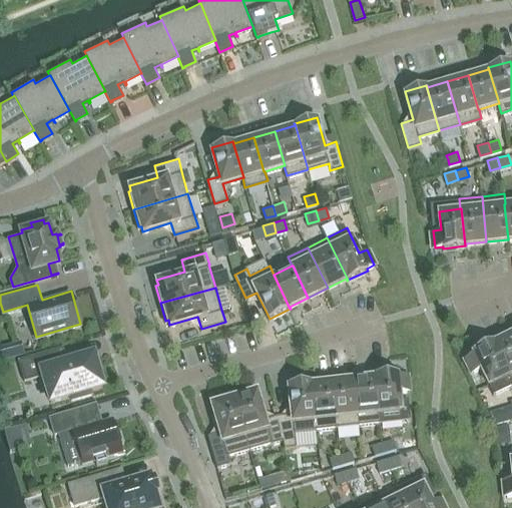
[(511,333),(495,342),(494,342),(510,374),(511,377),(511,333)]
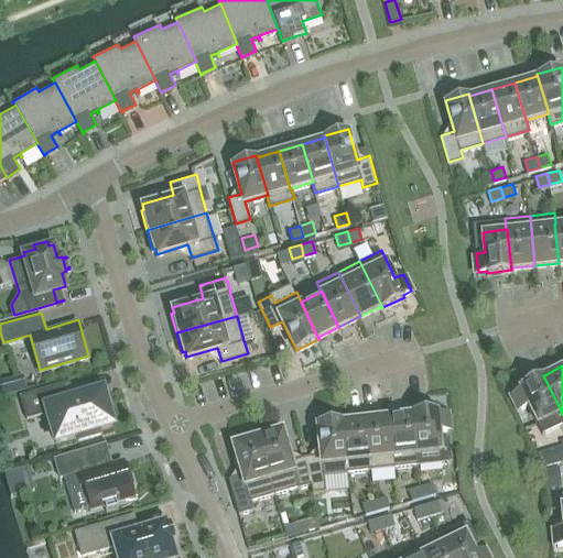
[(530,403),(543,431),(562,422),(562,414),(561,411),(543,375),(544,375),(543,373),(520,384),(521,386),(513,391),(521,407),(530,403)]
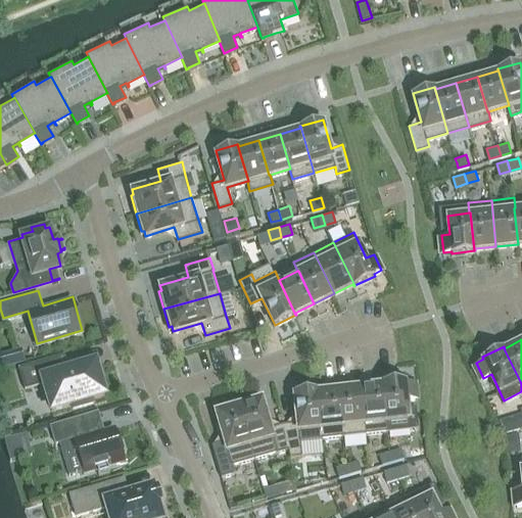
[(18,366),(25,385),(43,380),(52,408),(72,402),(73,406),(94,399),(93,395),(104,392),(95,360),(67,368),(63,355),(65,354),(65,352),(18,366)]
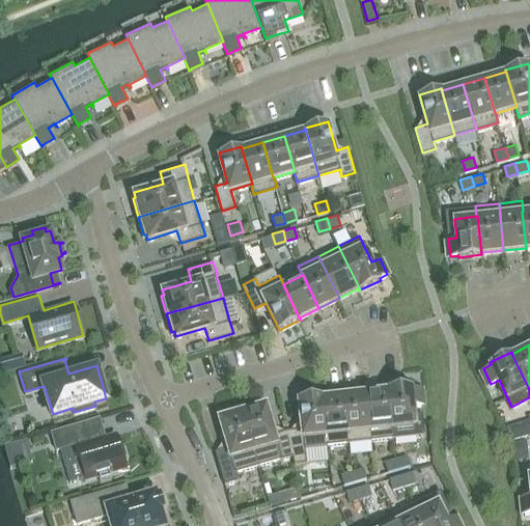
[(412,385),(389,387),(394,436),(424,433),(422,410),(415,411),(414,405),(422,404),(420,386),(412,387),(412,385)]
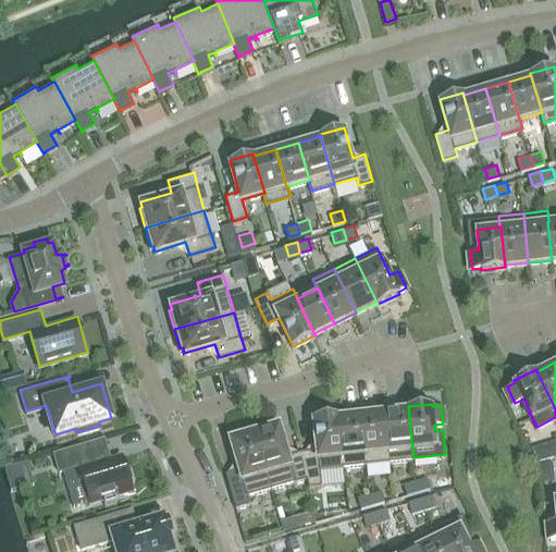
[(407,408),(384,412),(390,461),(414,457),(408,406),(407,406),(407,408)]
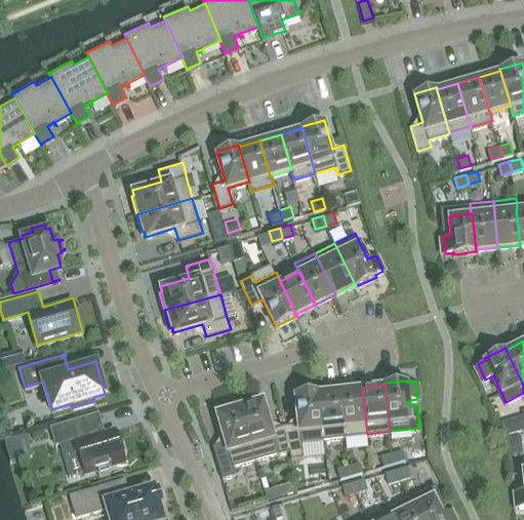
[(362,388),(340,390),(346,436),(367,434),(362,388)]
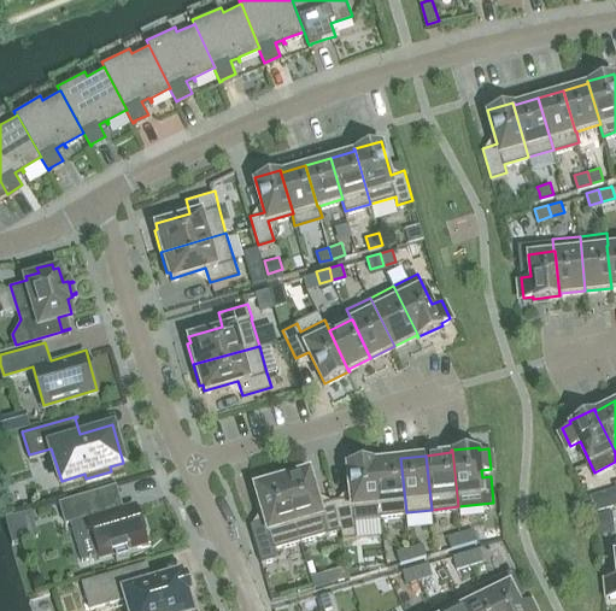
[(351,497),(335,498),(335,500),(342,538),(357,536),(355,518),(380,516),(374,458),(347,462),(351,497)]
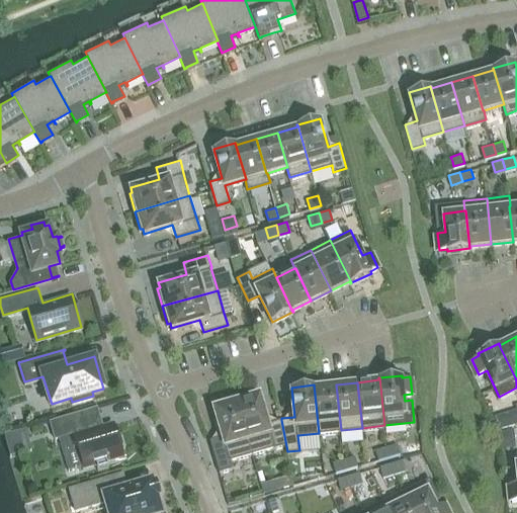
[(315,385),(314,385),(319,433),(341,430),(336,385),(315,387),(315,385)]
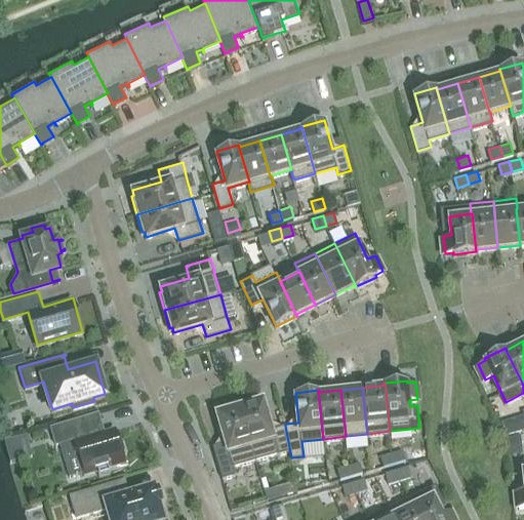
[(289,449),(285,424),(272,428),(263,399),(258,401),(257,398),(239,403),(255,458),(278,452),(289,449)]
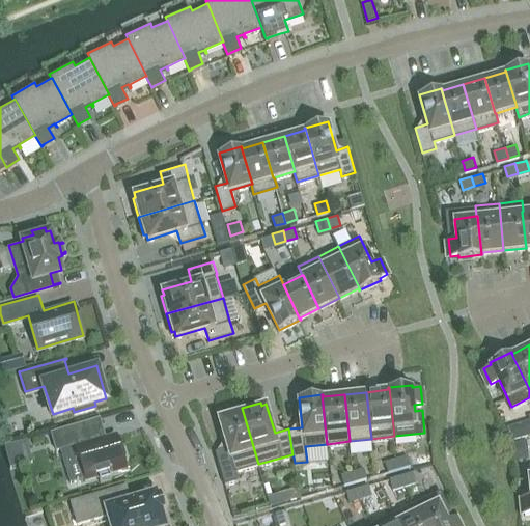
[(258,464),(242,408),(223,413),(224,416),(219,417),(227,446),(216,450),(225,483),(239,479),(236,471),(258,464)]
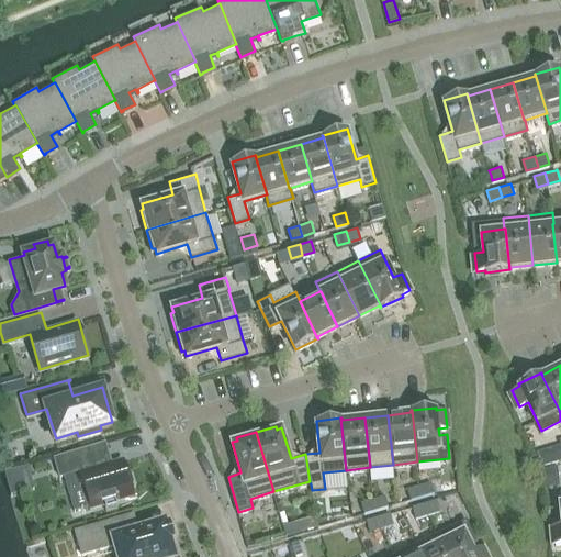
[(60,475),(81,468),(82,472),(81,472),(91,504),(133,492),(131,485),(133,479),(131,470),(125,467),(123,460),(112,464),(105,442),(55,456),(60,475)]
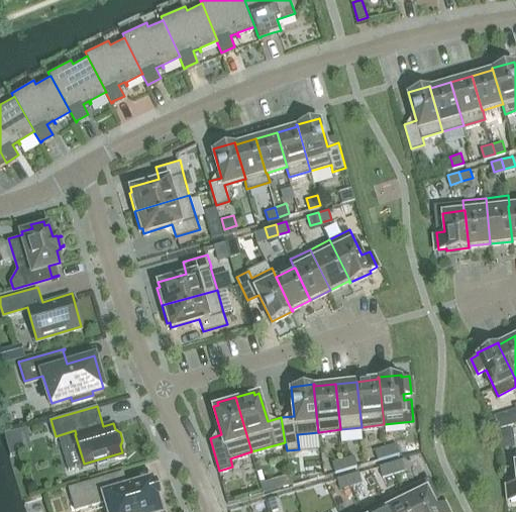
[(389,454),(399,451),(397,442),(386,445),(389,454)]
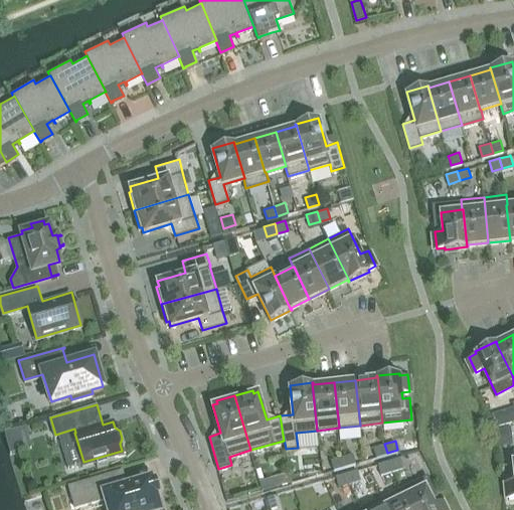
[(373,447),(376,456),(387,453),(384,444),(373,447)]
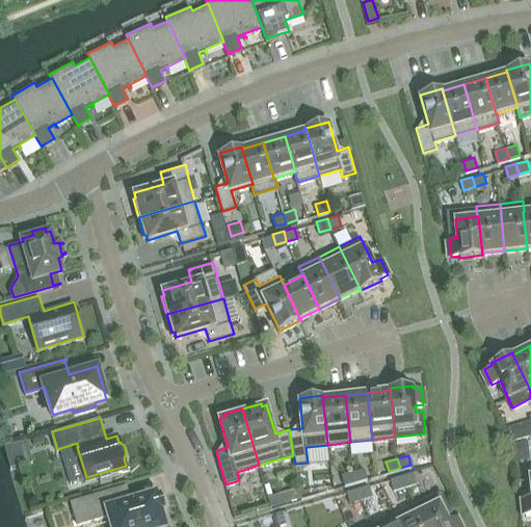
[(356,480),(367,477),(365,468),(353,471),(356,480)]
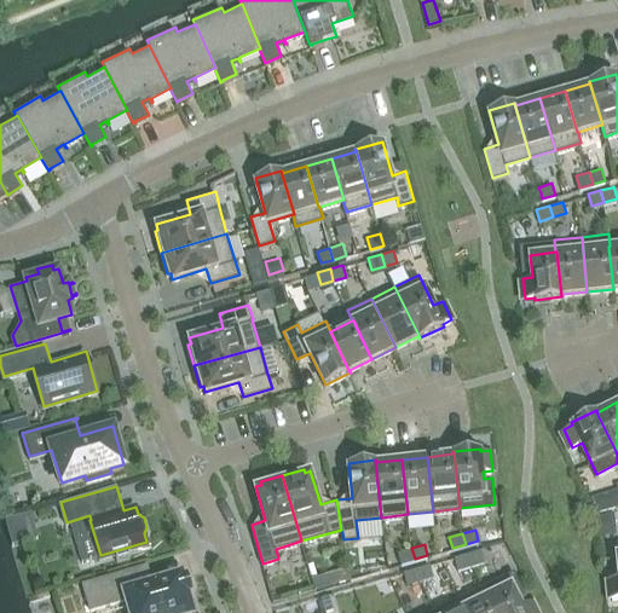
[(415,559),(411,548),(398,551),(402,564),(415,559)]
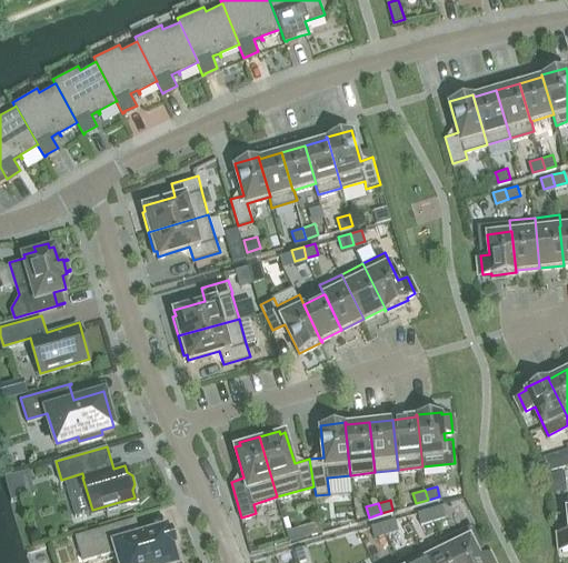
[(430,508),(434,518),(445,514),(441,503),(430,508)]
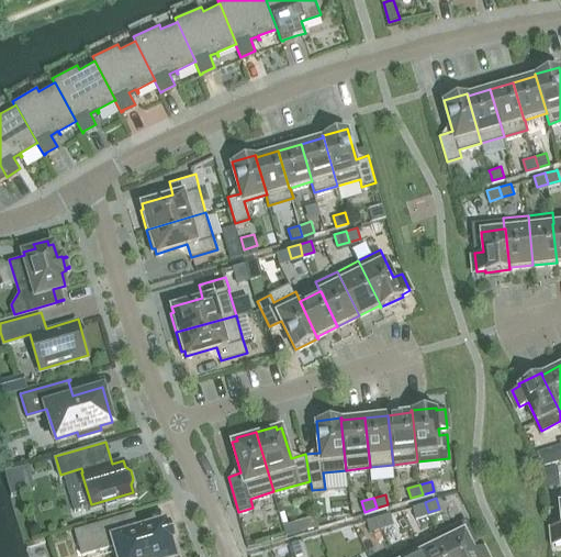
[(425,502),(413,505),(416,515),(428,512),(425,502)]
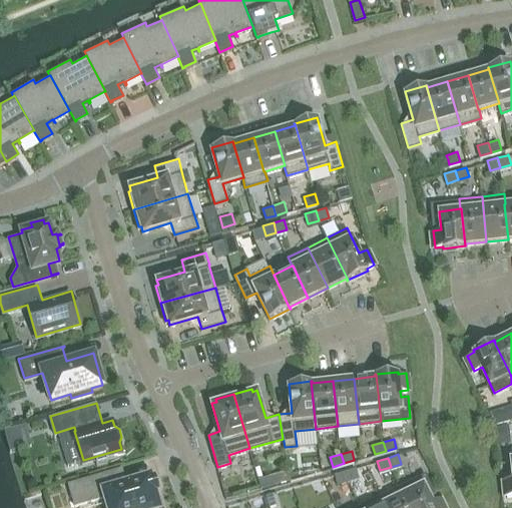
[(68,482),(75,504),(105,495),(108,507),(162,507),(159,495),(155,496),(153,490),(157,489),(154,477),(150,478),(149,476),(126,482),(121,466),(68,482)]
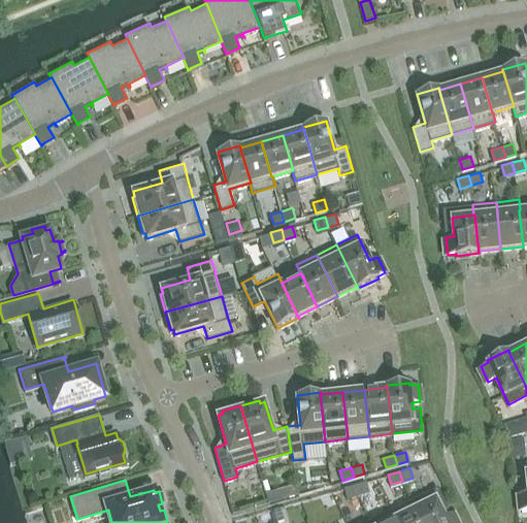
[(356,484),(358,493),(369,490),(366,481),(356,484)]
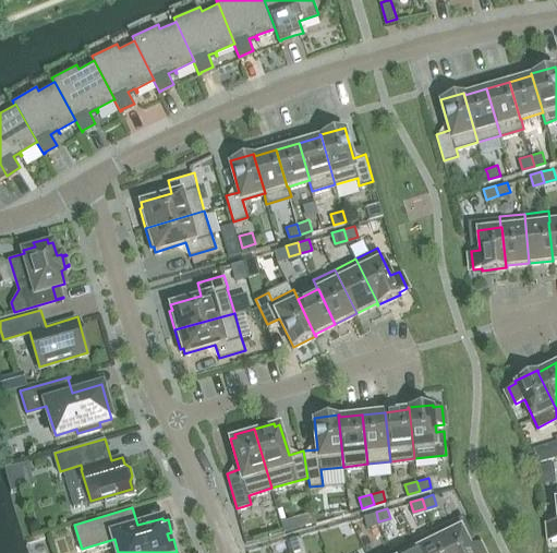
[(376,512),(364,515),(367,526),(378,521),(376,512)]
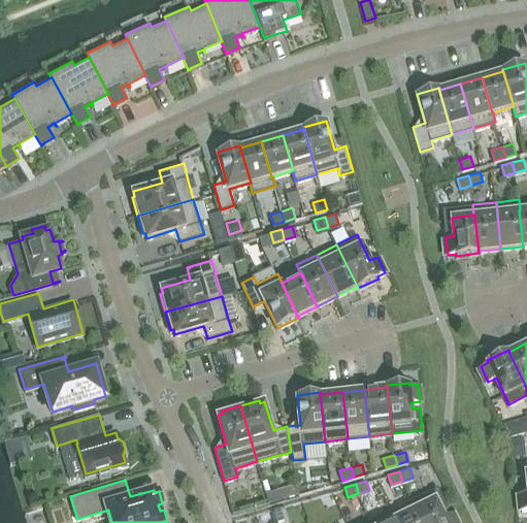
[(438,485),(410,499),(422,522),(457,522),(452,512),(445,515),(441,510),(449,507),(438,485)]
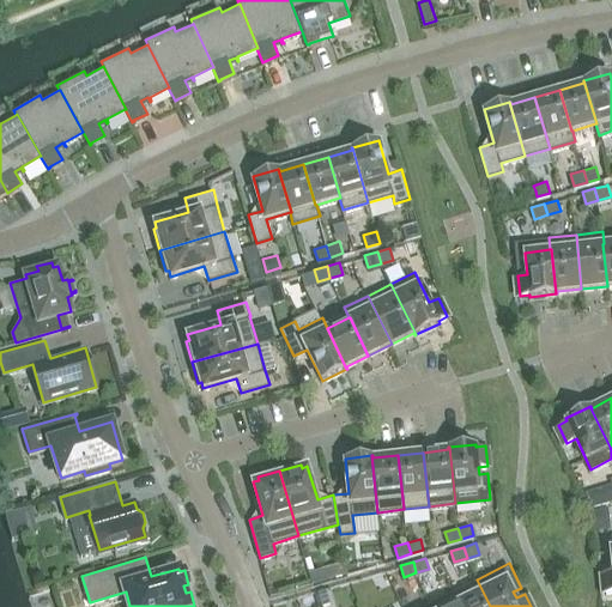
[(490,606),(477,580),(454,590),(461,606),(490,606)]
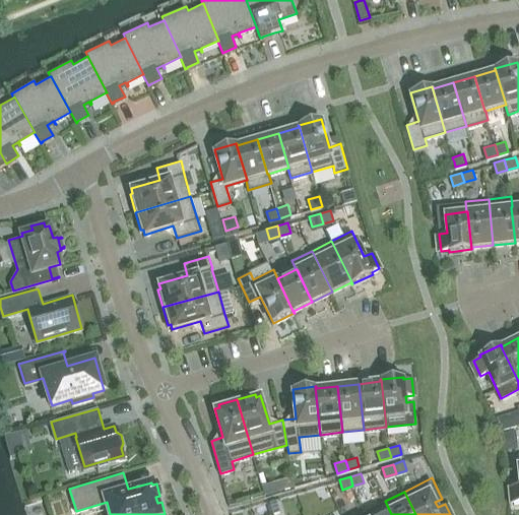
[(391,514),(385,501),(365,511),(367,514),(391,514)]
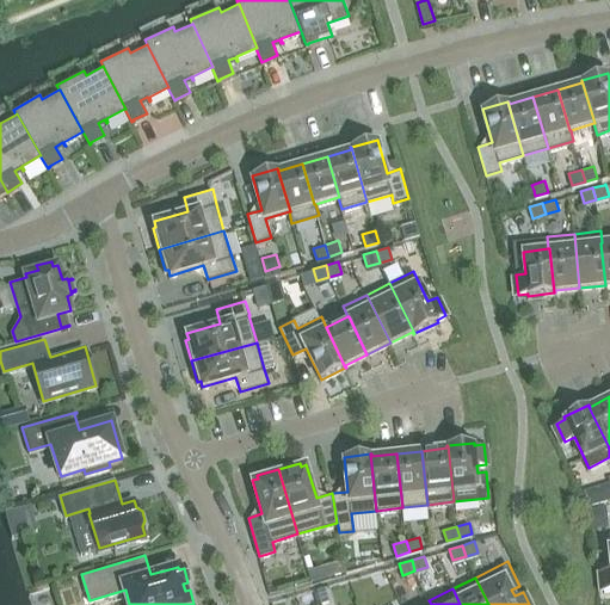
[(299,594),(301,604),(307,604),(315,603),(312,591),(299,594)]
